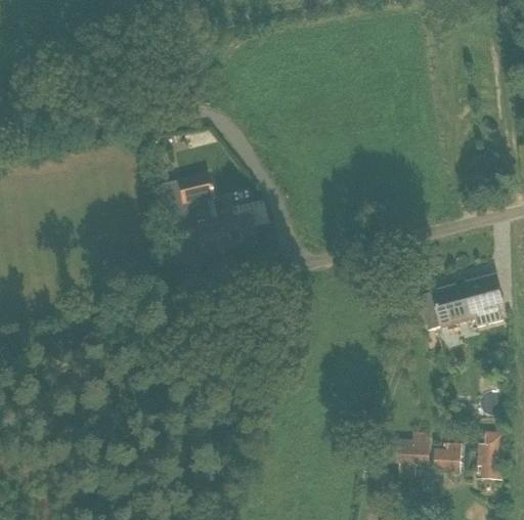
[(176,178),(181,203),(214,195),(209,171),(176,178)]
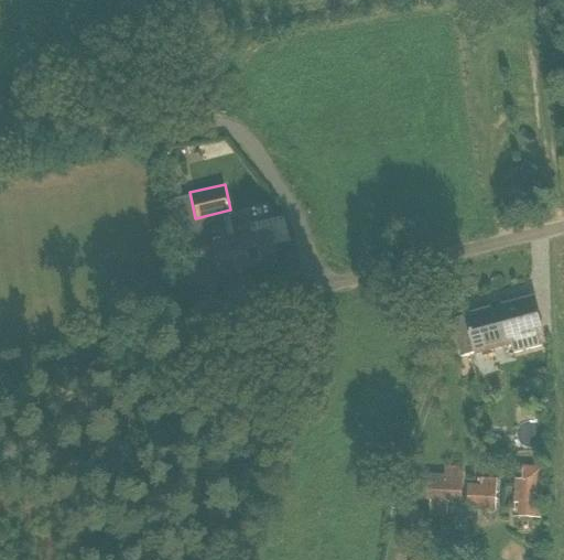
[(251,230),(232,235),(210,239),(217,269),(273,256),(264,219),(250,223),(251,230)]
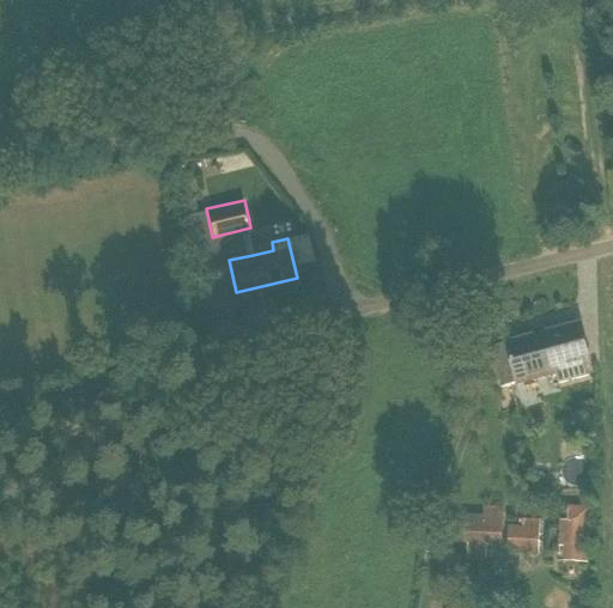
[(503,341),(514,381),(584,362),(589,360),(577,322),(503,341)]
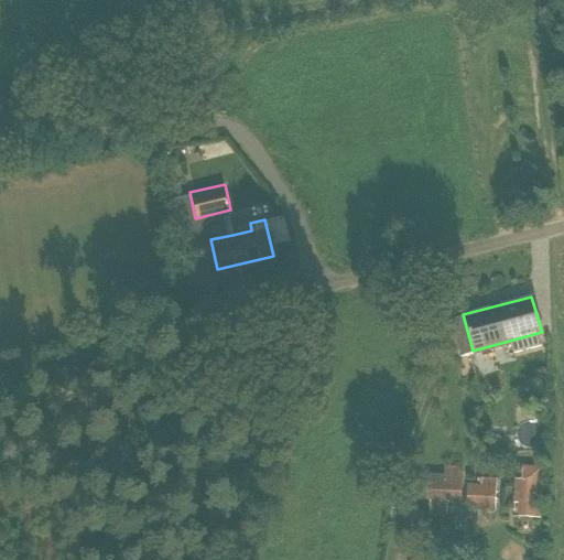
[(445,463),(444,473),(416,471),(415,497),(431,497),(431,510),(448,512),(448,498),(463,498),(465,464),(445,463)]
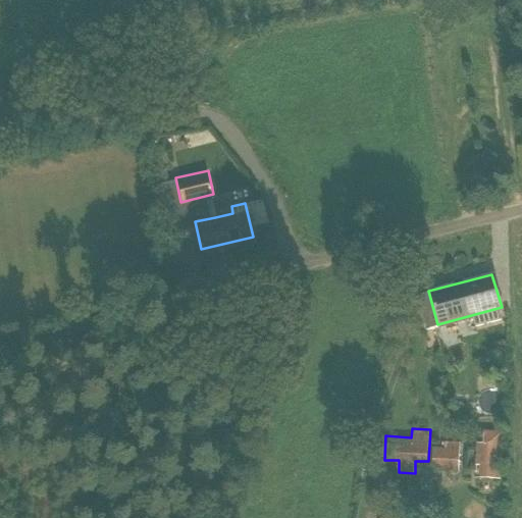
[(483,428),(483,441),(477,441),(476,463),(482,463),(481,475),(501,476),(503,429),(483,428)]
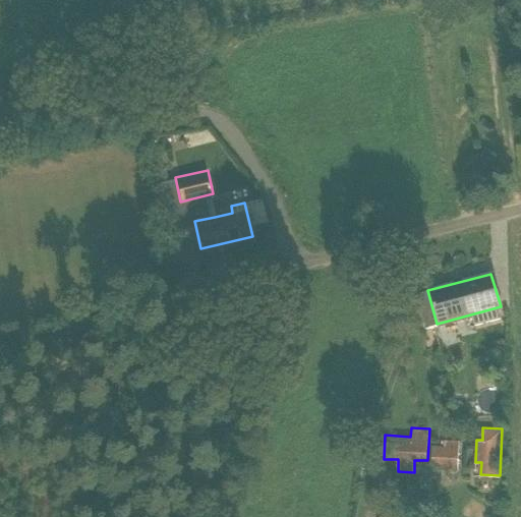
[(460,470),(461,446),(461,440),(446,439),(446,445),(433,445),(432,468),(460,470)]
